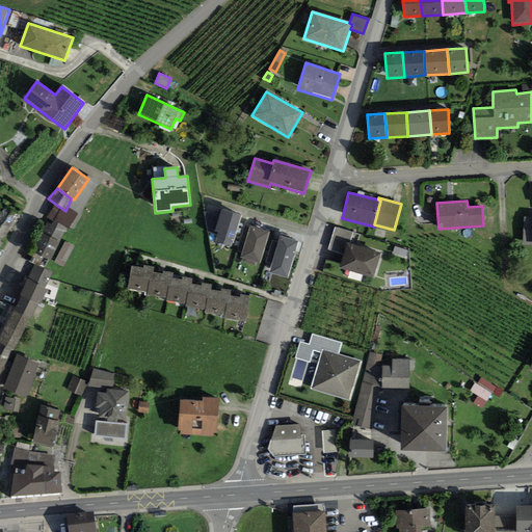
[(65,211),(55,204),(47,217),(53,221),(65,228),(70,230),(78,213),(68,207),(65,211)]
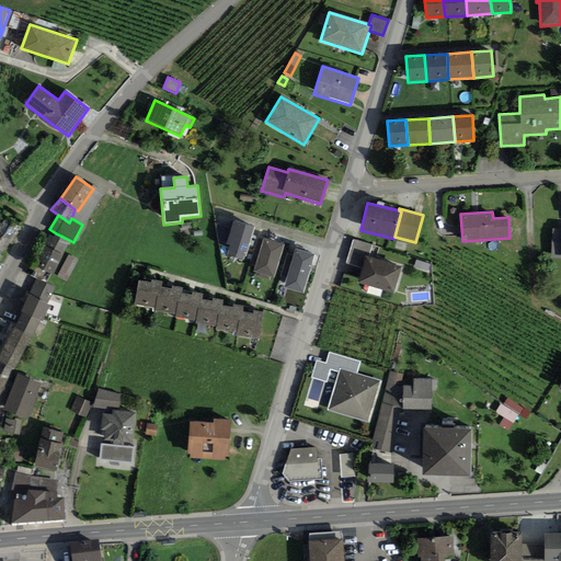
[(226,244),(233,220),(218,216),(216,228),(218,245),(225,248),(226,244)]
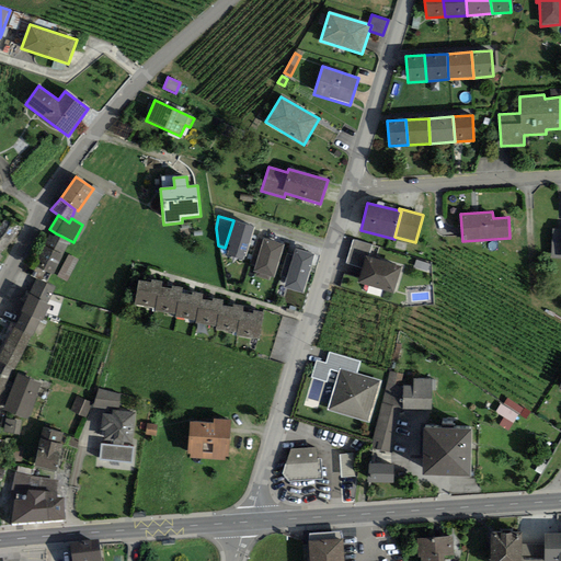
[(0,256),(21,227),(7,217),(0,225),(0,256)]
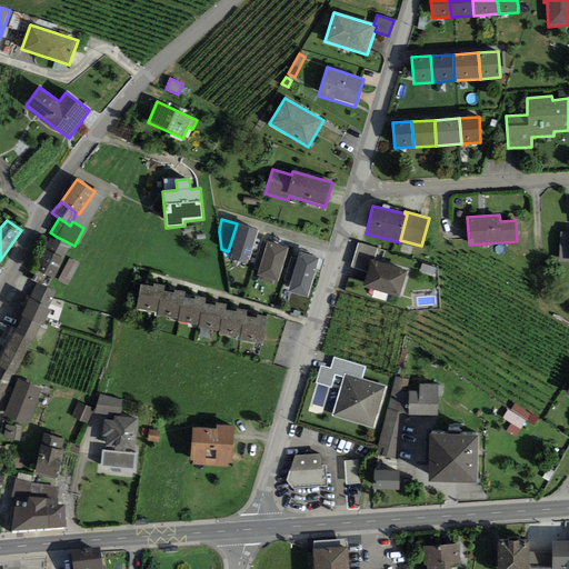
[(258,229),(237,223),(229,248),(233,249),(230,260),(246,265),(249,253),(251,253),(258,229)]
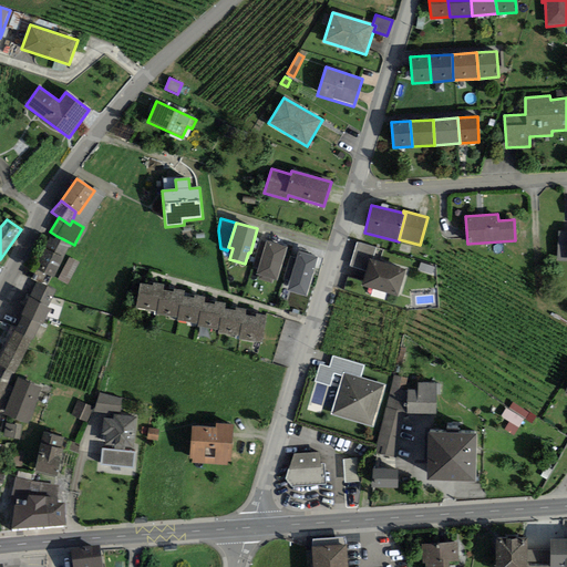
[(566,232),(558,232),(557,260),(566,260),(566,232)]
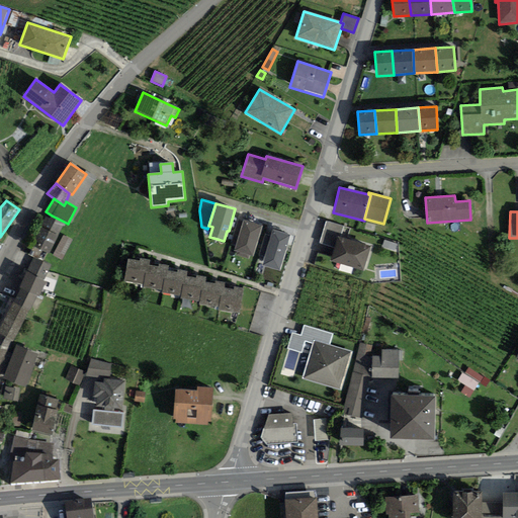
[(33,246),(50,253),(64,222),(52,216),(51,219),(46,217),(33,246)]
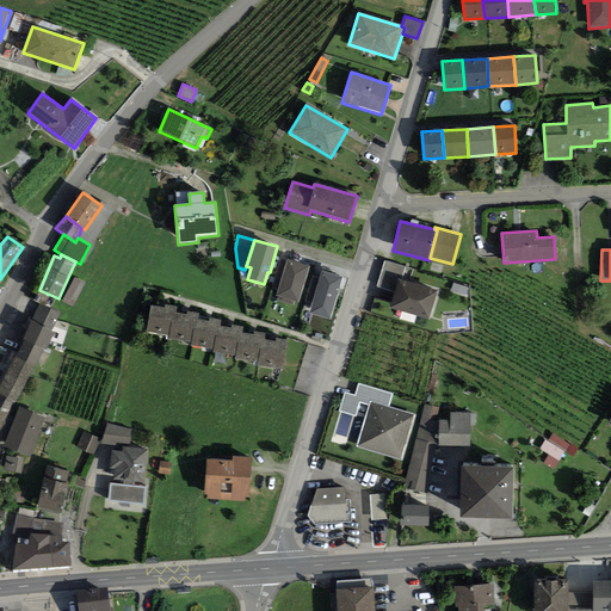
[(297,303),(310,267),(288,259),(287,263),(281,261),(273,282),(279,284),(276,295),(279,296),(277,301),(291,306),(294,301),(297,303)]
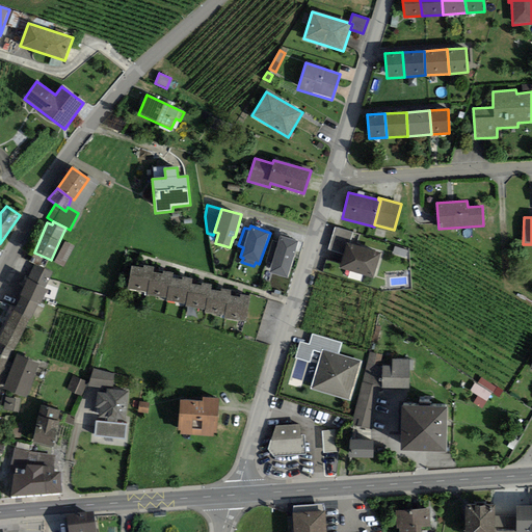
[(350,244),(353,233),(335,228),(328,250),(343,255),(346,242),(350,244)]
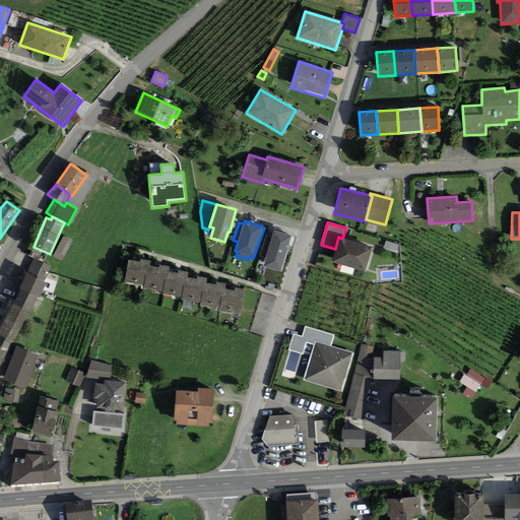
[(265,259),(262,266),(280,272),(291,236),(273,231),(271,238),(265,237),(259,257),(265,259)]
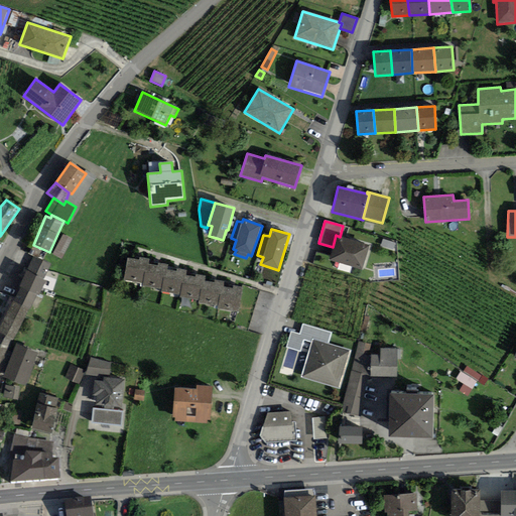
[(61,259),(73,239),(62,234),(51,254),(61,259)]
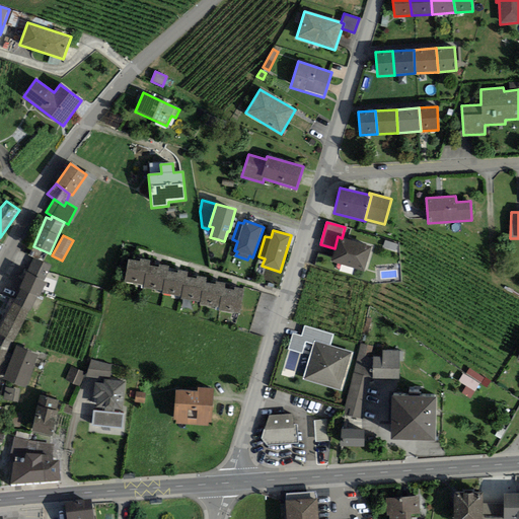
[(330,262),(364,272),(371,246),(342,238),(338,236),(335,248),(330,262)]
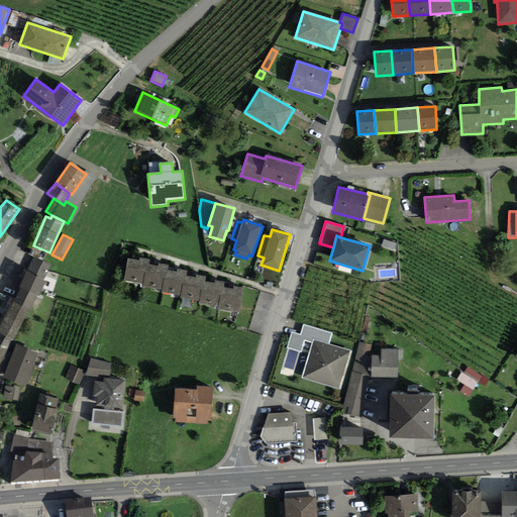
[(398,244),(384,239),(381,246),(398,252),(398,244)]
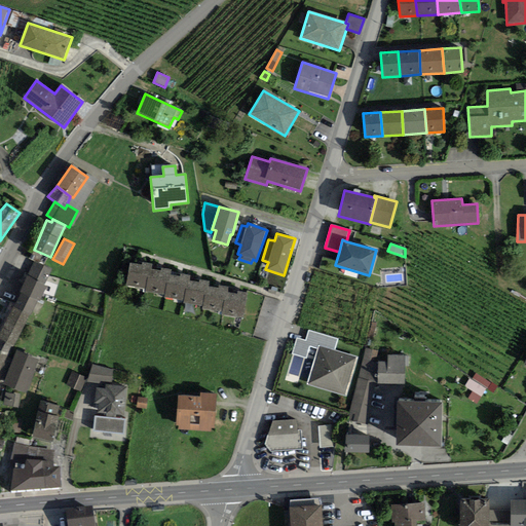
[(51,270),(33,262),(27,276),(44,284),(51,270)]
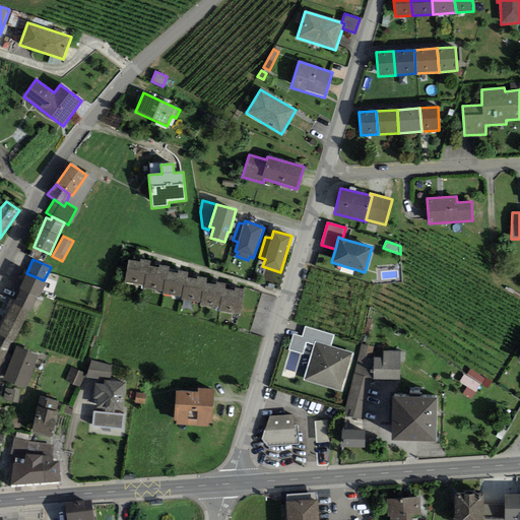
[(124,282),(143,285),(145,274),(148,274),(149,266),(150,260),(140,259),(140,262),(128,260),(124,282)]
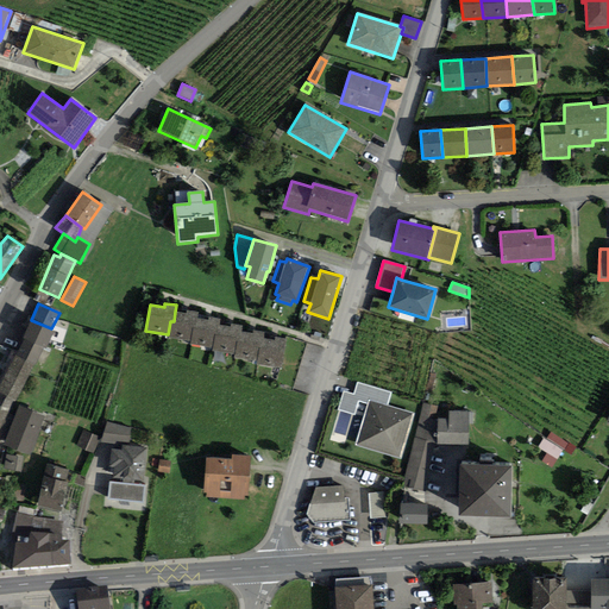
[(198,312),(187,311),(186,314),(175,312),(174,321),(170,321),(168,334),(168,338),(190,341),(192,328),(195,330),(196,319),(198,312)]
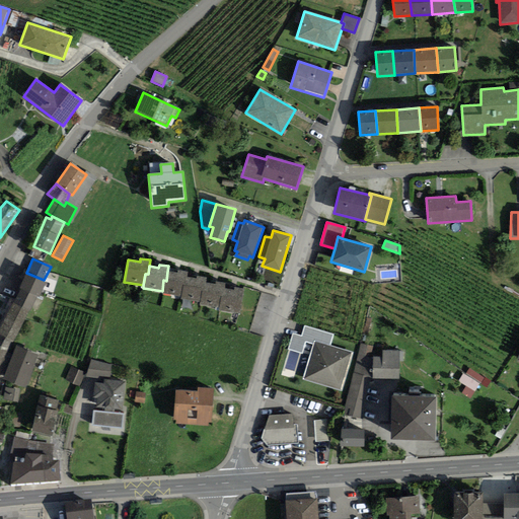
[(161,293),(181,296),(183,286),(186,286),(187,277),(188,272),(178,270),(177,273),(167,272),(166,281),(163,280),(162,291),(161,293)]
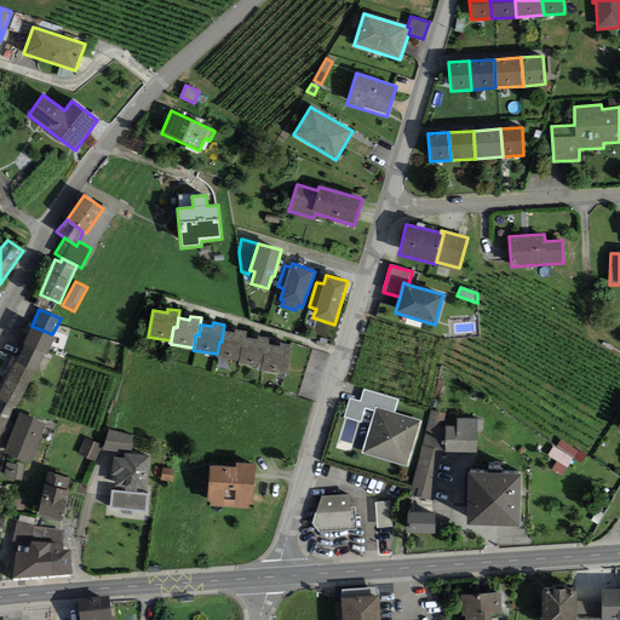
[(52,334),(32,326),(23,345),(24,345),(44,354),(47,356),(56,337),(52,334)]
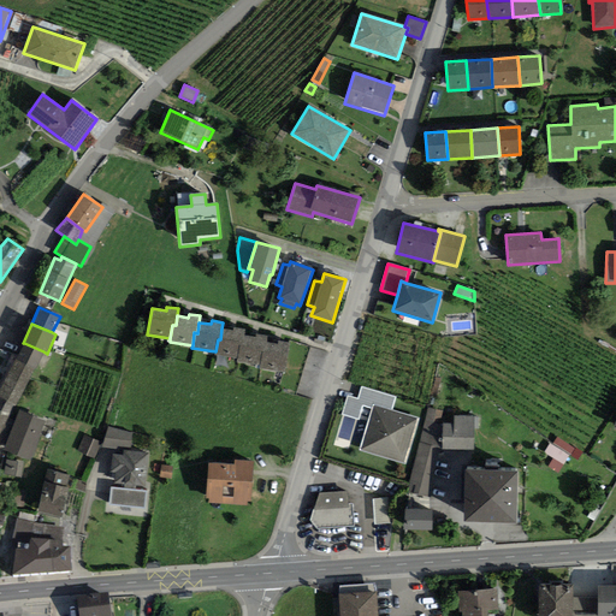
[(214,355),(237,359),(240,345),(243,347),(244,336),(246,330),(234,327),(234,331),(221,329),(220,339),(218,339),(215,351),(214,355)]
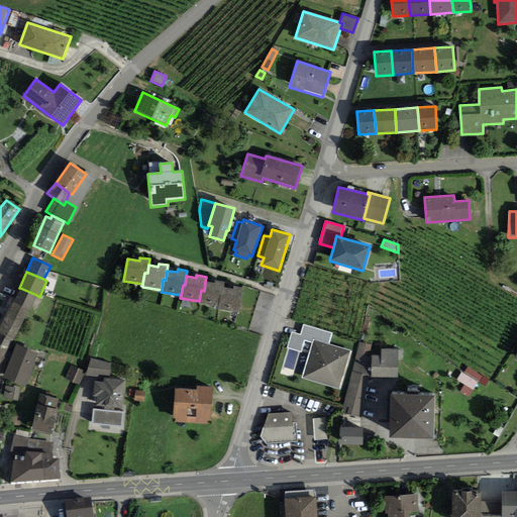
[(199,304),(218,307),(220,296),(222,296),(224,287),(224,283),(214,281),(214,284),(205,282),(204,291),(201,290),(199,301),(199,304)]
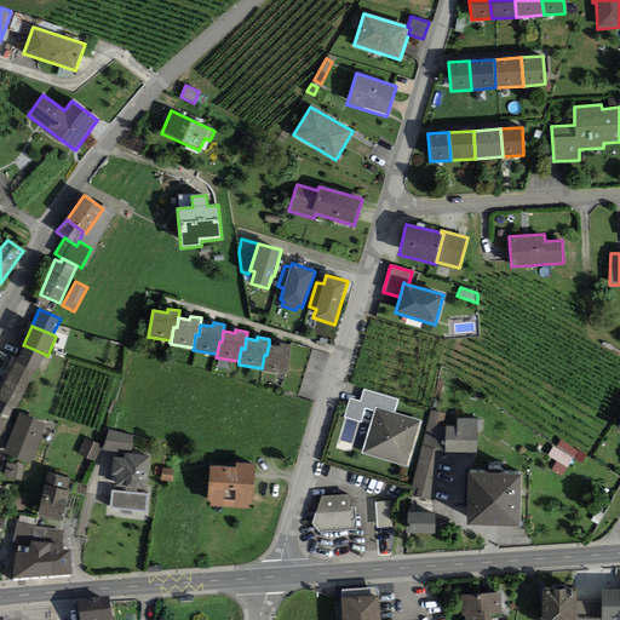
[(286,375),(291,345),(280,343),(280,346),(269,344),(267,355),(264,355),(262,368),(262,371),(286,375)]
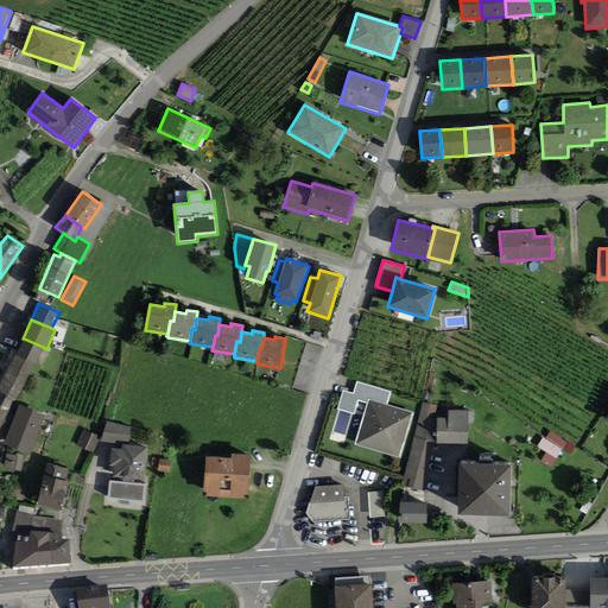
[(16,356),(35,365),(43,347),(24,339),(16,356)]
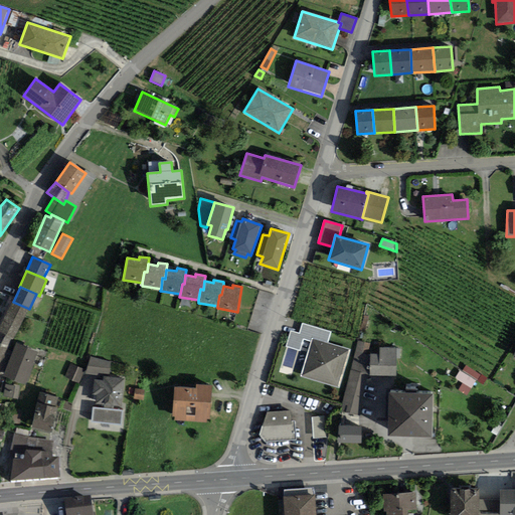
[(0,325),(0,331),(14,338),(29,309),(13,302),(0,325)]
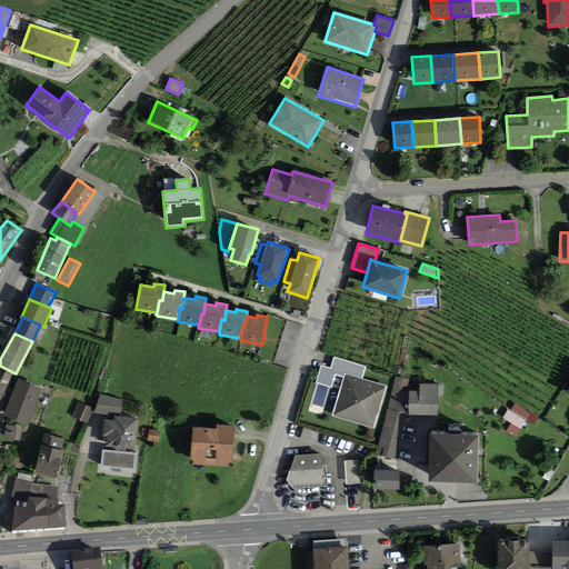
[(366,367),(333,358),(330,369),(321,367),(316,383),(332,388),(336,375),(345,377),(345,375),(362,380),(366,367)]
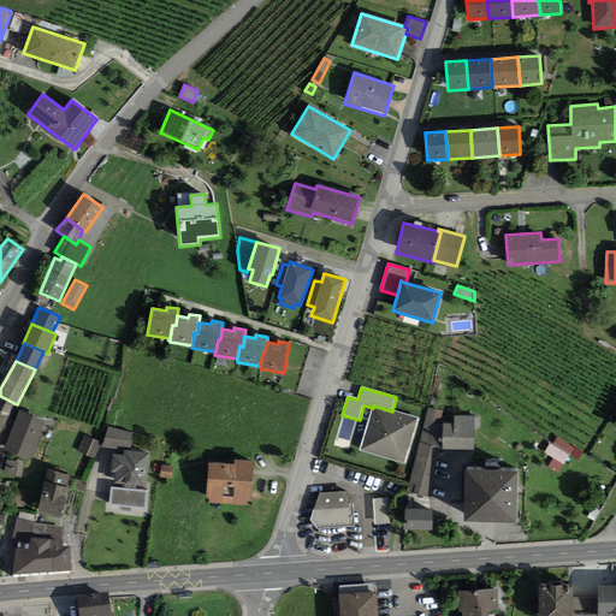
[(0,424),(7,427),(17,404),(0,396),(0,424)]
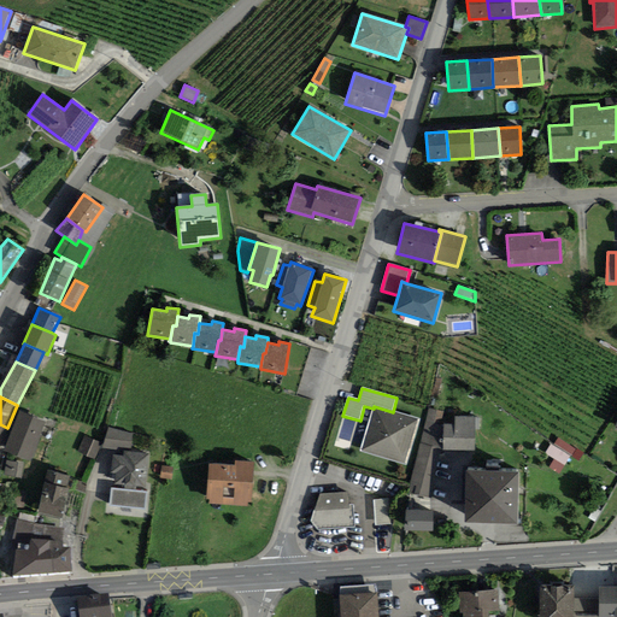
[(393,412),(374,406),(374,409),(360,452),(406,465),(419,419),(393,412)]
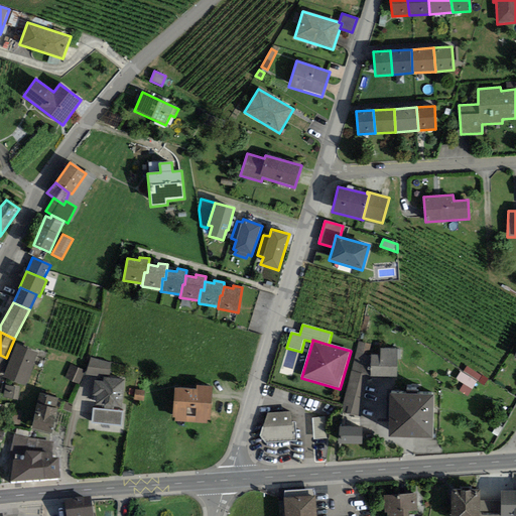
[(372,346),(359,342),(351,371),(365,374),(372,346)]
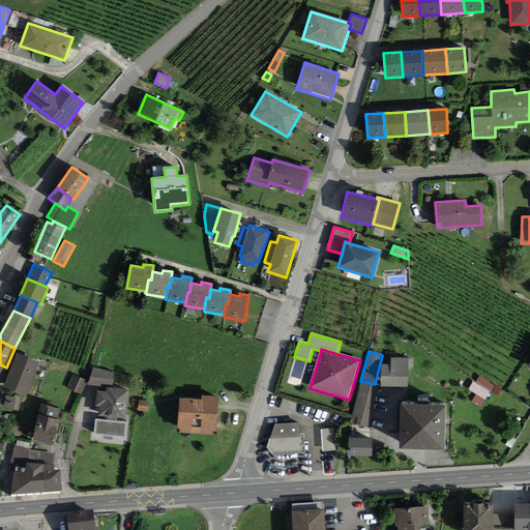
[(26,395),(38,362),(16,354),(3,387),(26,395)]
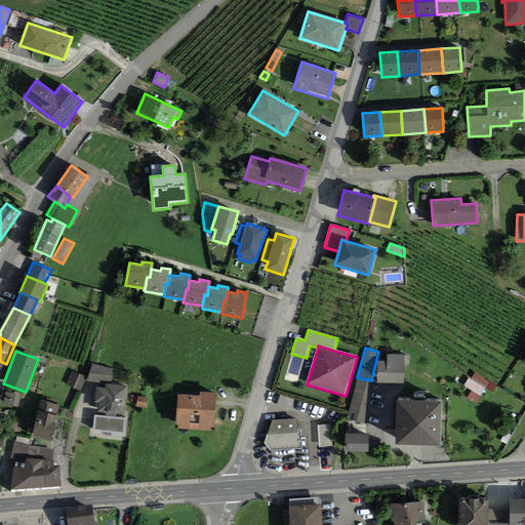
[(377,384),(404,384),(405,356),(387,355),(387,361),(377,361),(377,384)]
